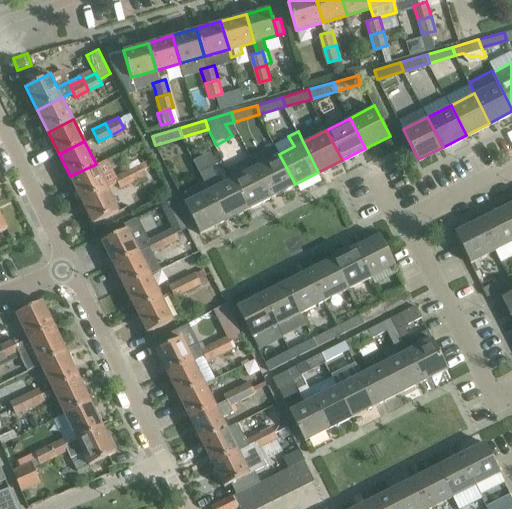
[(273,144),(250,155),(271,196),(295,184),(279,154),(278,154),(273,144)]
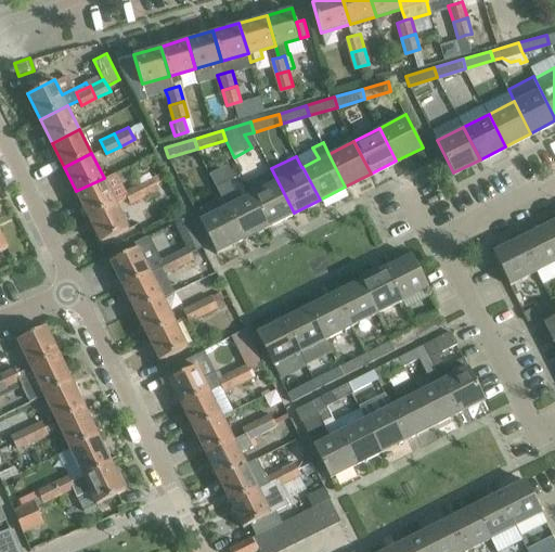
[(269,226),(294,213),(271,168),(246,181),(252,192),(269,226)]
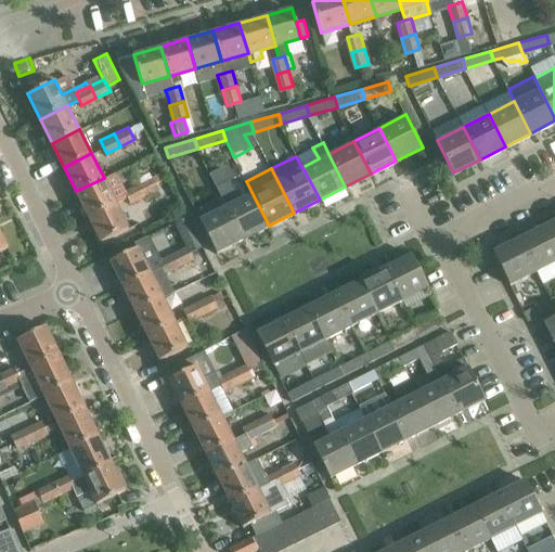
[(166,170),(139,184),(144,194),(158,188),(155,182),(168,176),(166,170)]
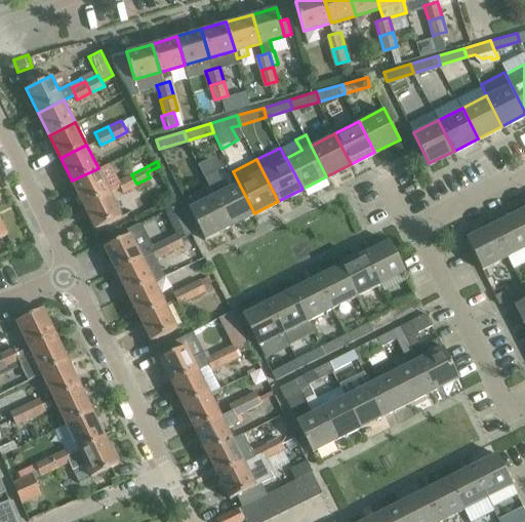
[(121,185),(119,181),(110,162),(98,168),(72,181),(83,204),(110,191),(121,185)]
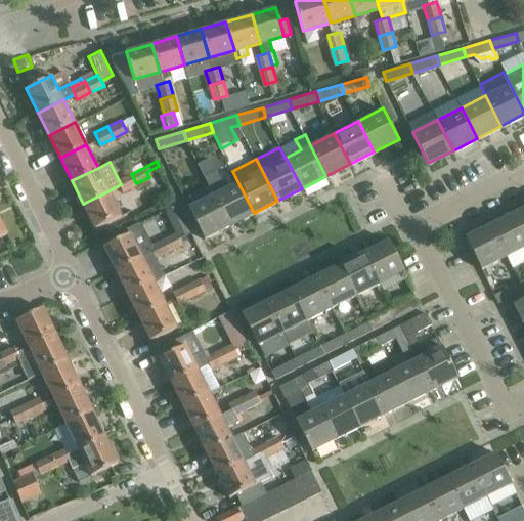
[(204,175),(213,193),(229,225),(254,213),(237,181),(226,187),(217,169),(204,175)]
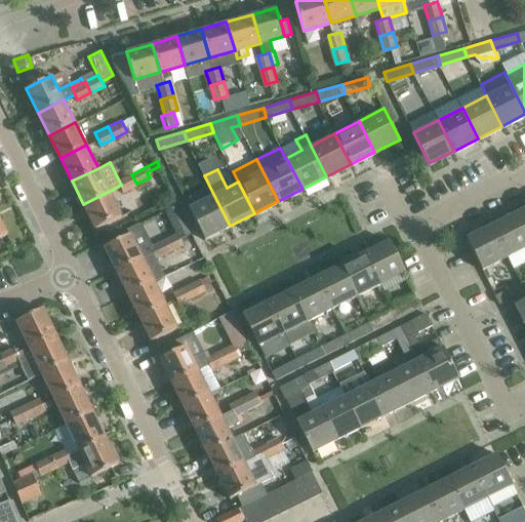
[(131,174),(119,181),(121,185),(123,190),(136,184),(131,174)]
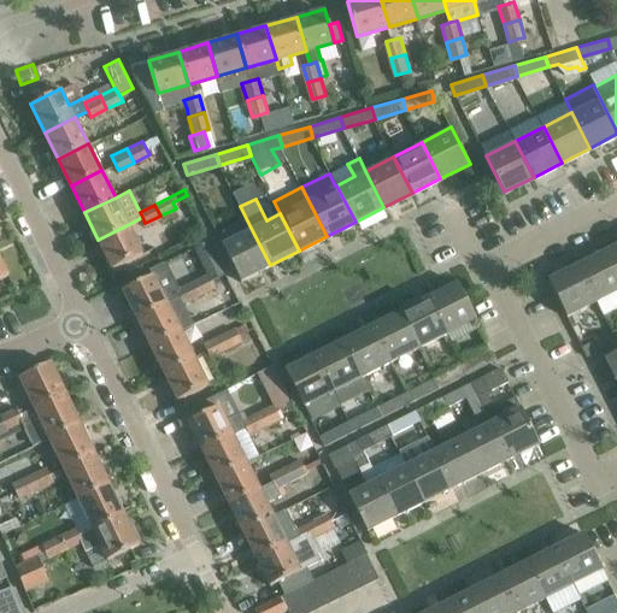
[(142,252),(129,224),(98,240),(112,267),(142,252)]
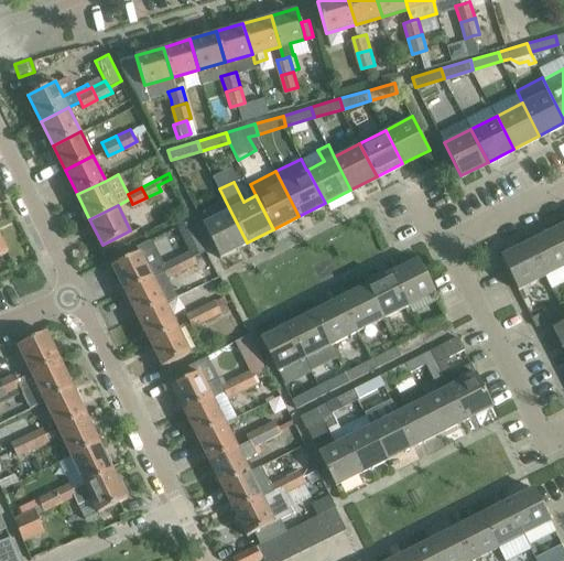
[(219,256),(247,243),(229,208),(203,223),(219,256)]
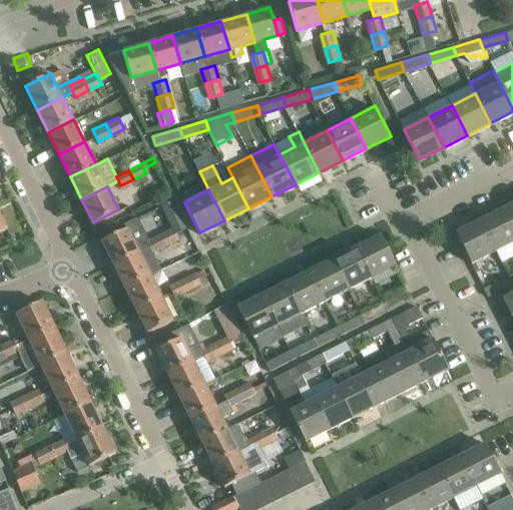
[(512,226),(512,201),(503,207),(512,226)]
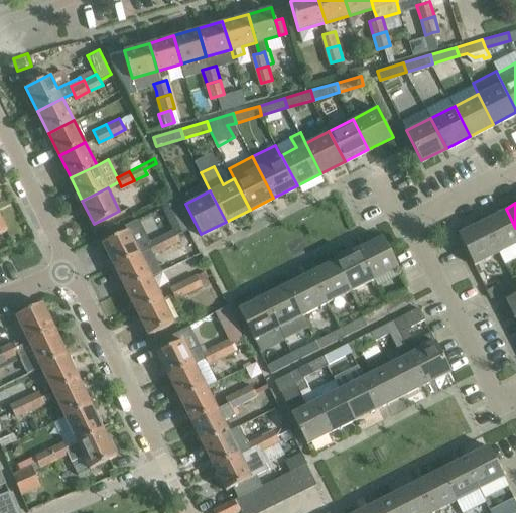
[(515,228),(506,209),(482,221),(498,251),(515,241),(515,228)]
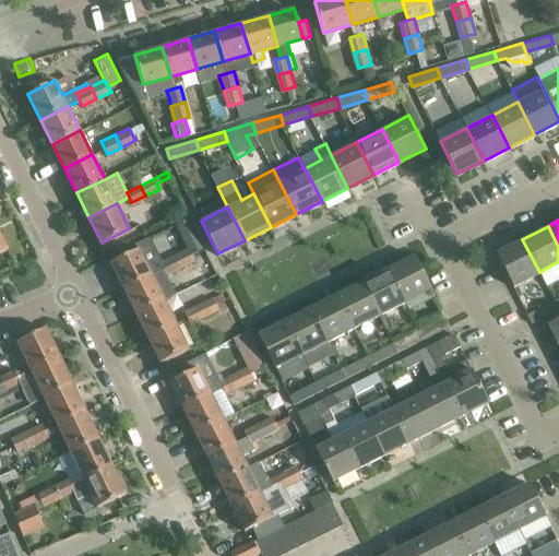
[(513,285),(539,272),(522,239),(497,252),(513,285)]
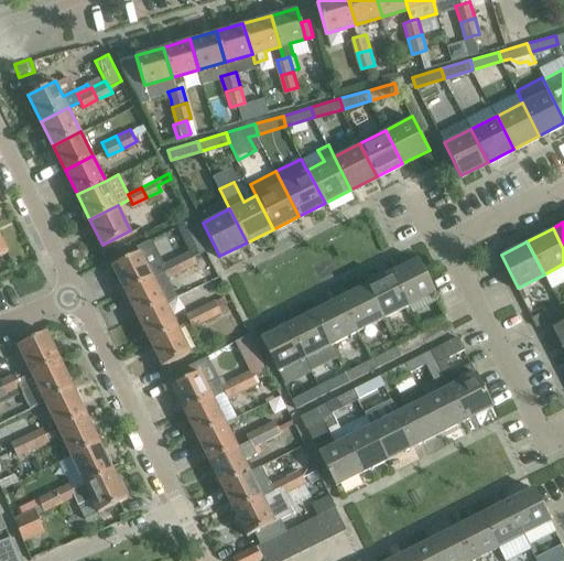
[(190,248),(175,256),(182,269),(196,261),(190,248)]
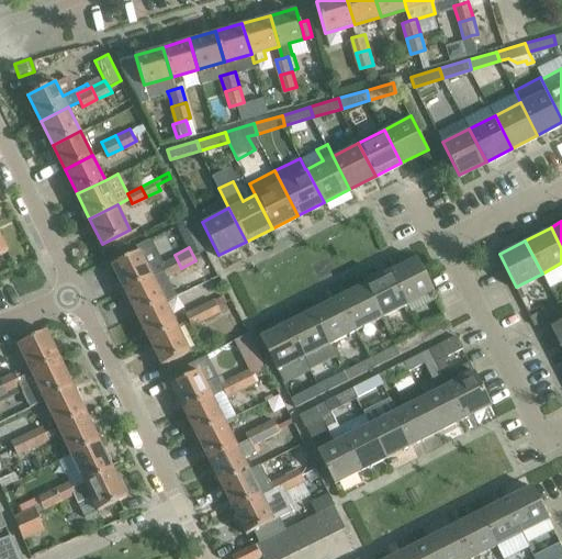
[(112,264),(124,288),(152,275),(139,249),(112,264)]
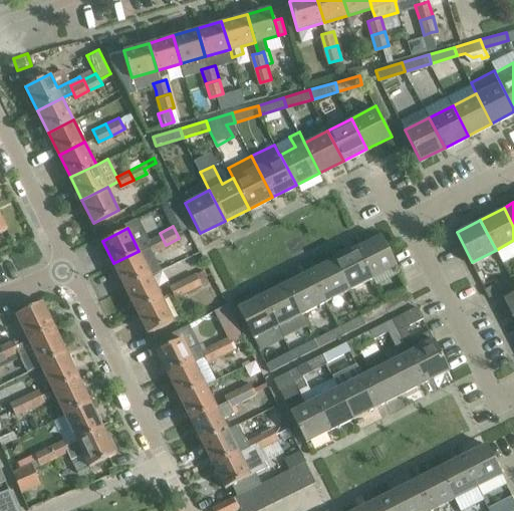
[(166,245),(160,233),(147,240),(153,252),(166,245)]
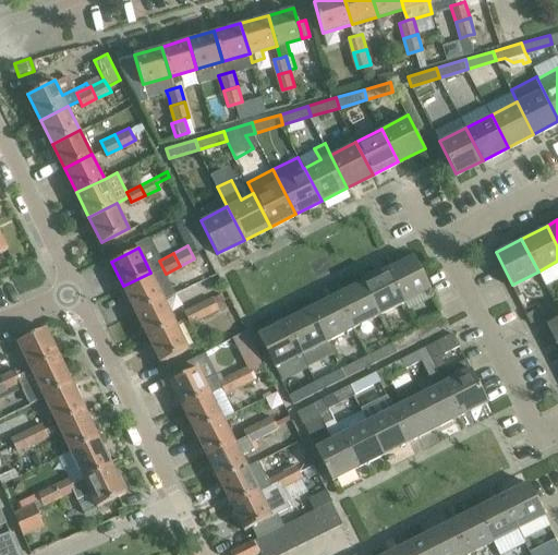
[(414,254),(387,267),(407,305),(414,302),(412,297),(431,287),(414,254)]
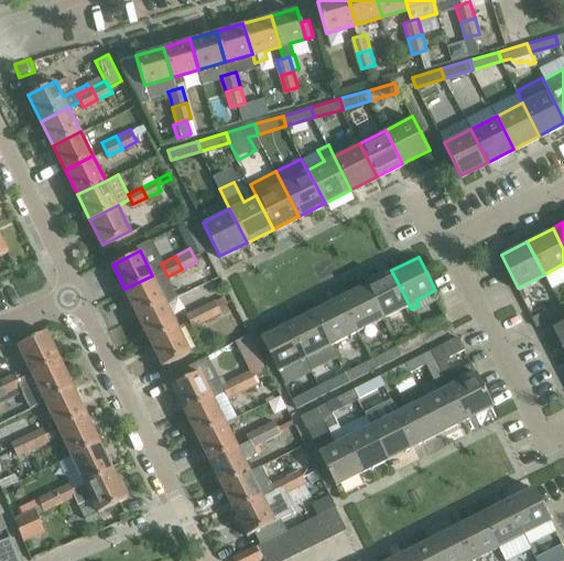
[(411,309),(391,270),(366,283),(382,317),(405,305),(408,311),(411,309)]
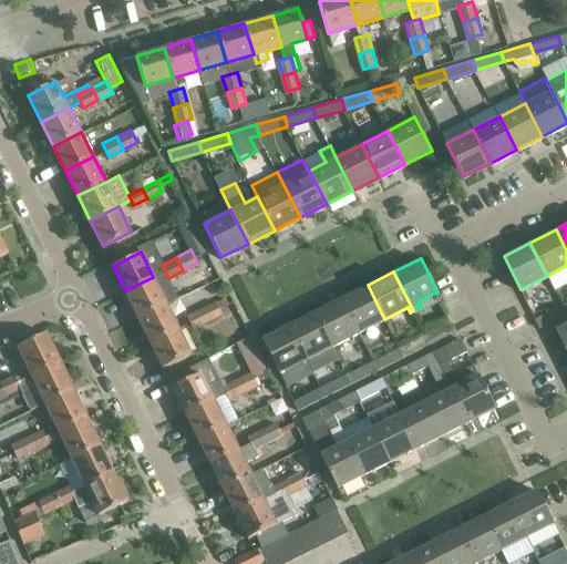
[(125,290),(137,316),(166,303),(153,277),(125,290)]
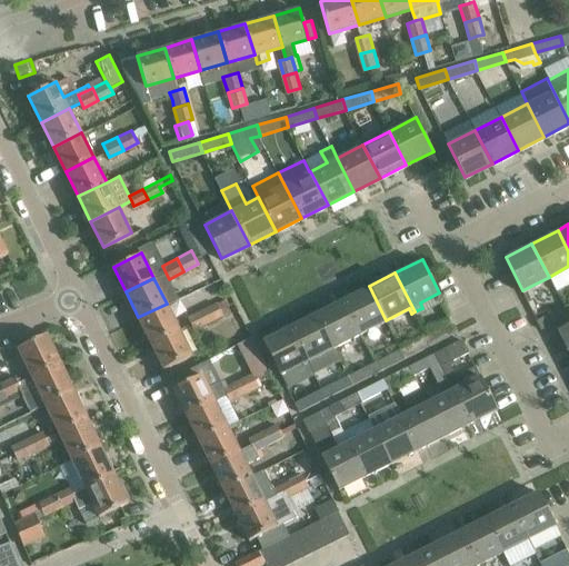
[(359,333),(386,320),(369,286),(342,299),(359,333)]
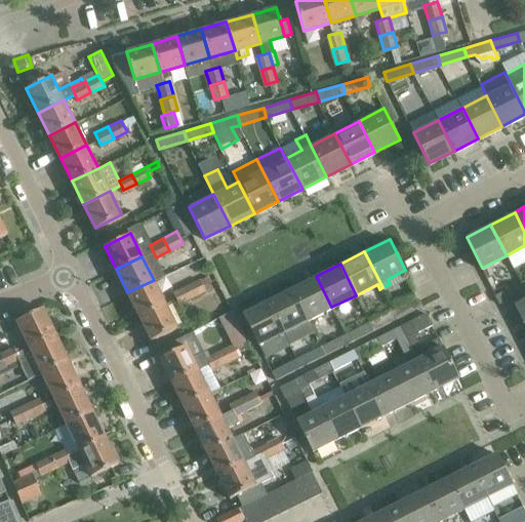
[(164,274),(154,280),(127,292),(139,316),(165,303),(156,283),(164,279),(165,280),(184,271),(180,267),(165,274),(164,274)]
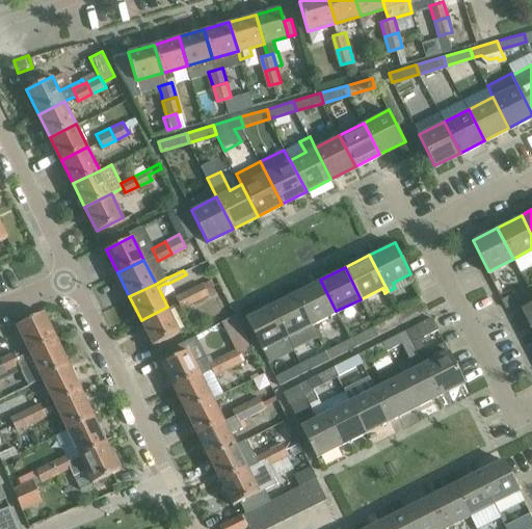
[(316,322),(336,311),(320,280),(296,292),(312,323),(317,335),(321,333),(316,322)]
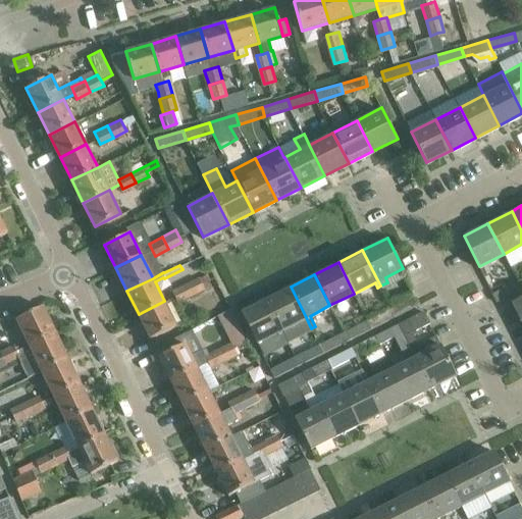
[(199,275),(186,282),(192,295),(205,289),(199,275)]
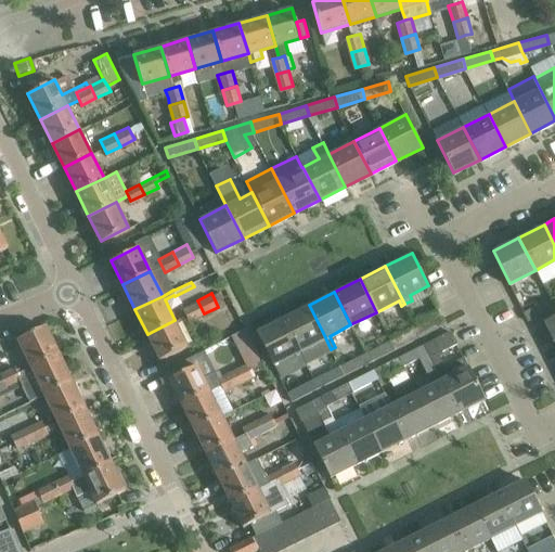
[(189,321),(204,313),(197,300),(182,307),(189,321)]
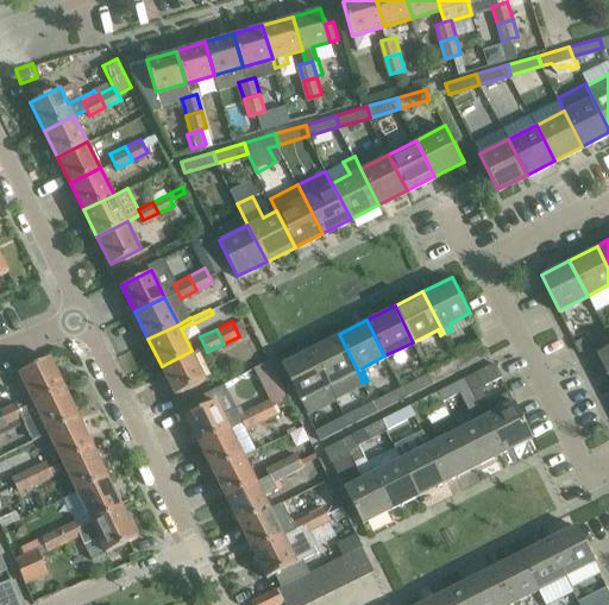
[(328,384),(357,370),(339,334),(311,348),(328,384)]
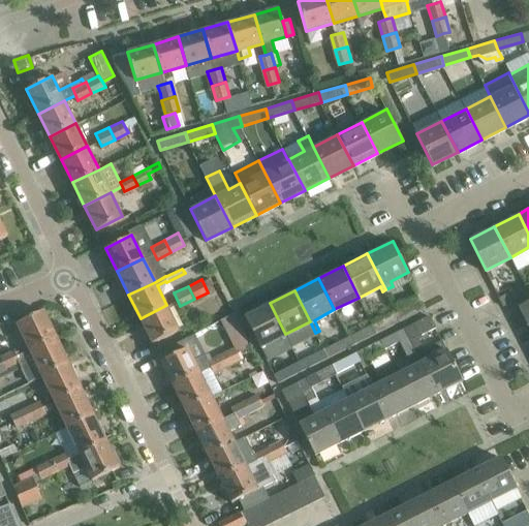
[(393,305),(396,311),(400,319),(426,306),(418,291),(393,305)]
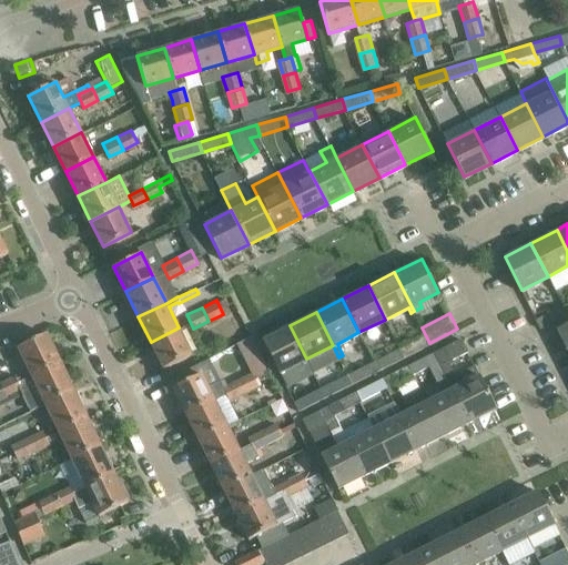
[(567,322),(557,329),(567,350),(567,322)]
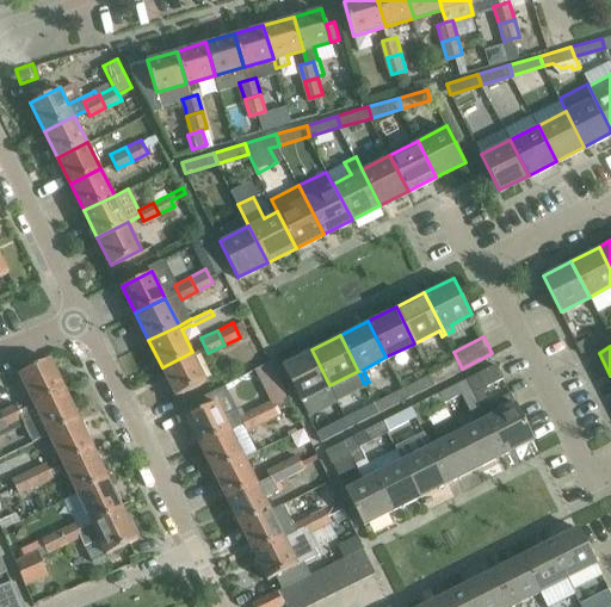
[(329,385),(312,350),(283,364),(301,401),(329,385)]
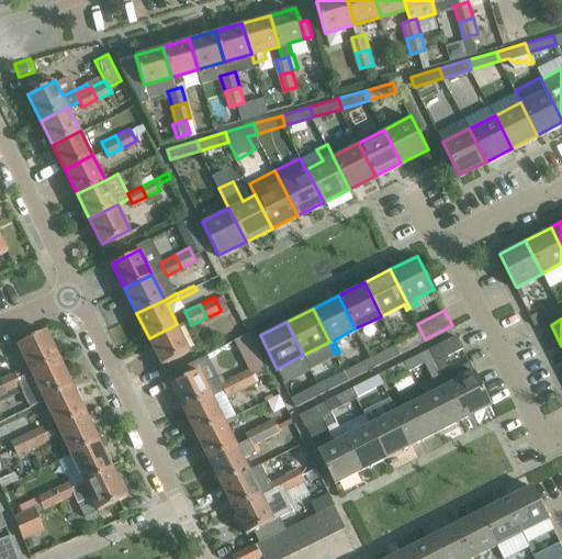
[(189,349),(177,324),(149,338),(161,364),(189,349)]
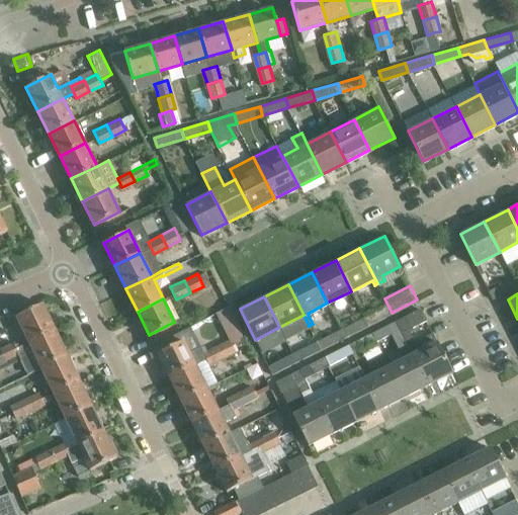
[(16,316),(28,340),(55,328),(42,303),(16,316)]
